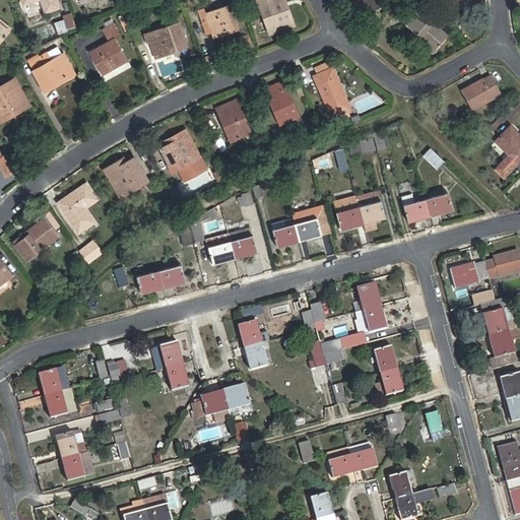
[(57,0),(21,0),(23,5),(37,0),(41,0),(46,12),(60,7),(57,0)]
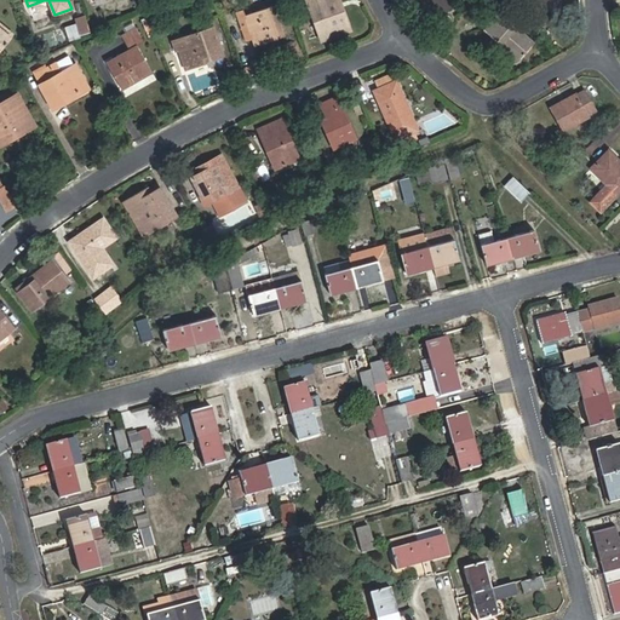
[(306,0),(322,40),(351,29),(339,0),(306,0)]
